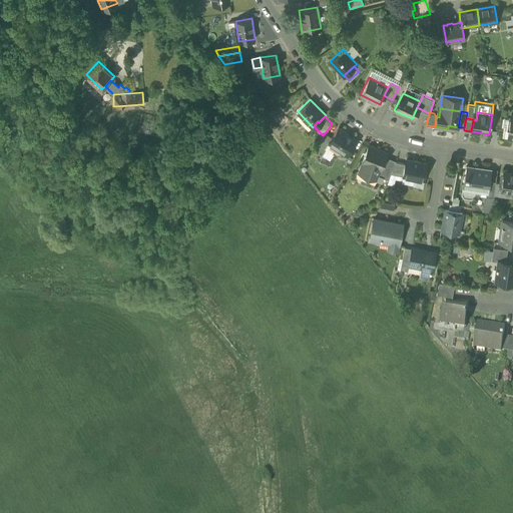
[(503,136),(507,137),(509,125),(511,125),(512,119),(510,119),(505,118),(504,119),(503,124),(504,126),(503,136)]
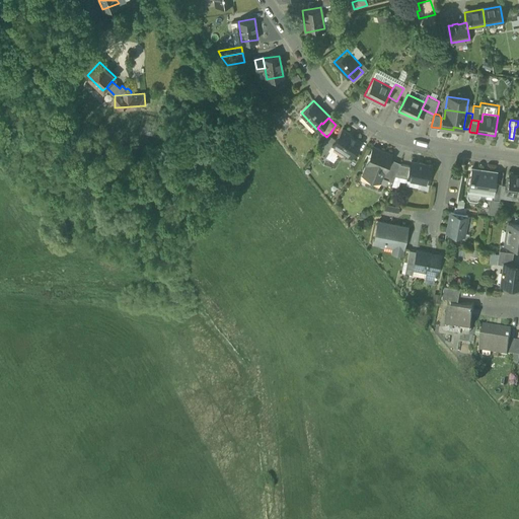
[(334,142),(329,149),(336,153),(339,149),(351,156),(361,141),(349,133),(350,133),(343,128),(336,138),(334,142)]
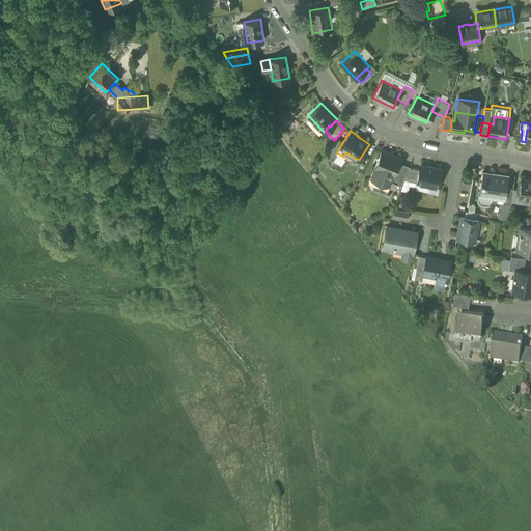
[(343,141),(337,137),(334,140),(329,147),(337,152),(341,145),(343,141)]
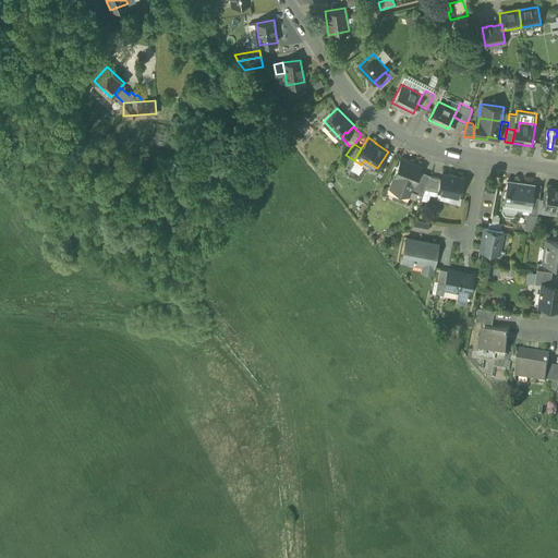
[(350,167),(354,160),(346,155),(342,161),(350,167)]
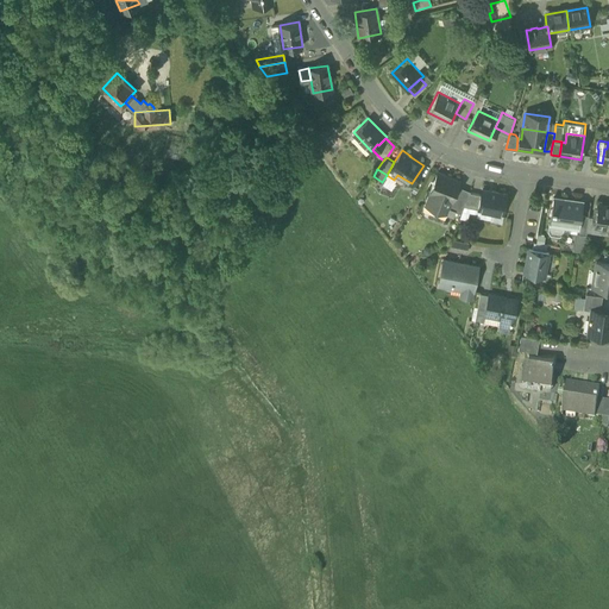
[(437,171),(429,192),(451,200),(456,189),(457,186),(459,181),(437,171)]
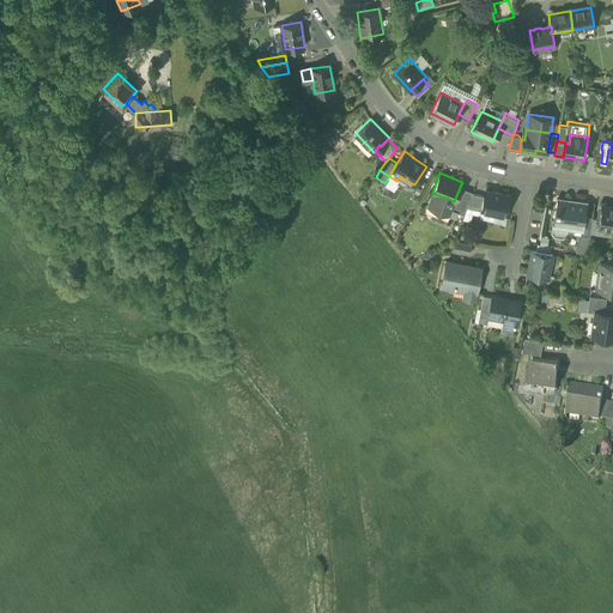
[(481,210),(496,212),(505,214),(510,193),(496,190),(495,194),(485,192),(486,188),(485,188),(484,195),(481,210)]
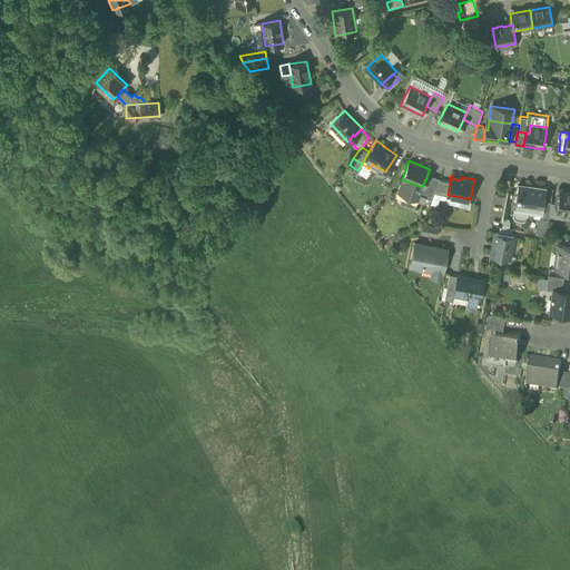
[(431,199),(434,193),(438,183),(426,177),(422,187),(420,194),(425,196),(431,199)]
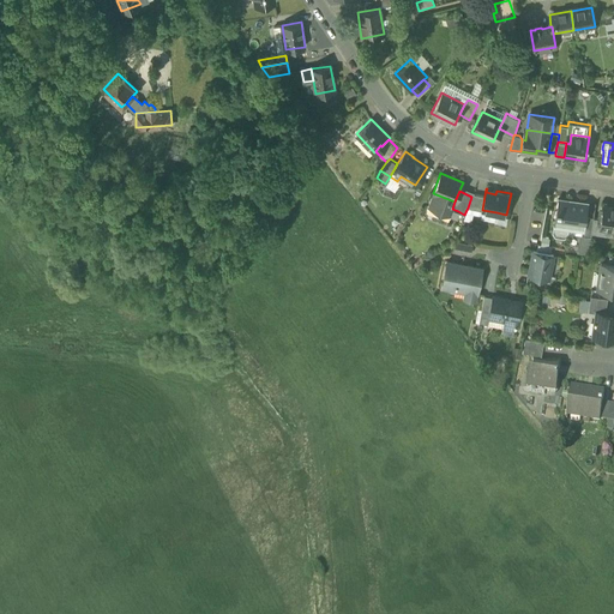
[(452,209),(455,202),(433,193),(428,204),(451,214),(452,209)]
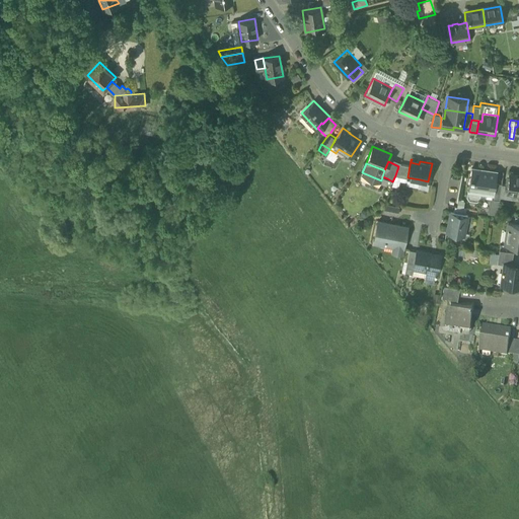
[(399,163),(398,166),(395,175),(408,177),(410,165),(399,163)]
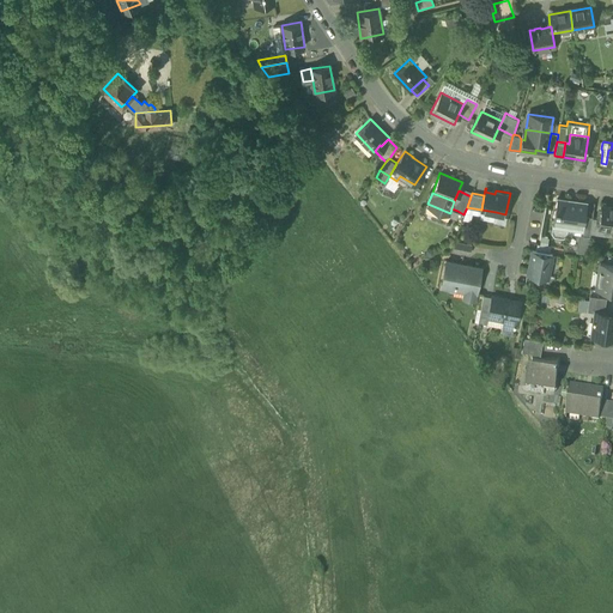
[(557,198),(553,223),(566,224),(566,220),(582,223),(583,223),(584,216),(587,202),(557,198)]
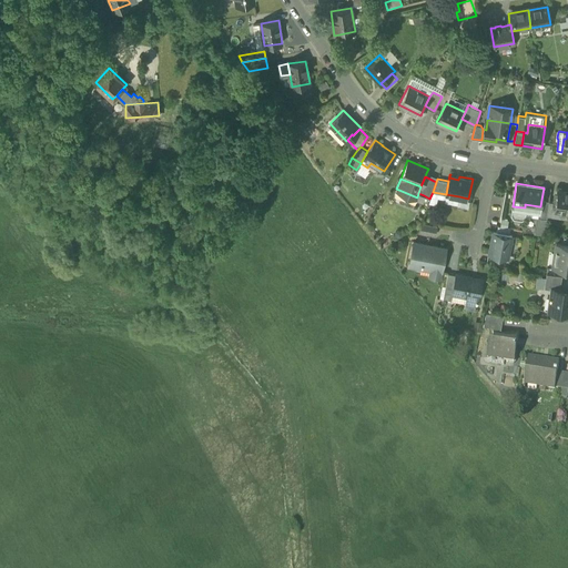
[(395,191),(416,199),(417,198),(396,189),(395,191)]
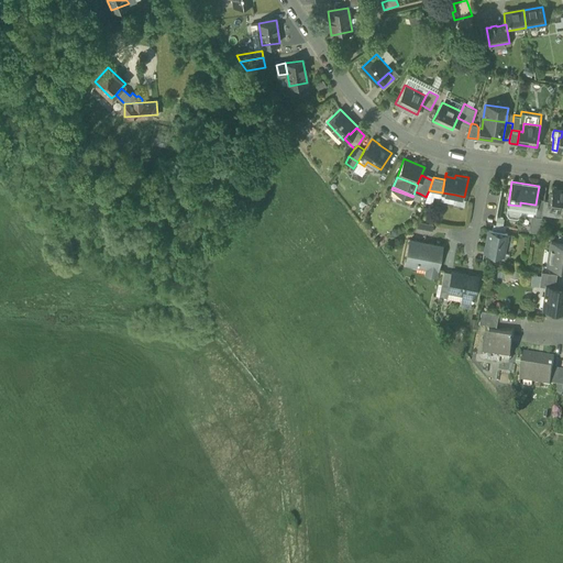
[(548,214),(561,216),(562,210),(562,189),(552,188),(550,200),(548,214)]
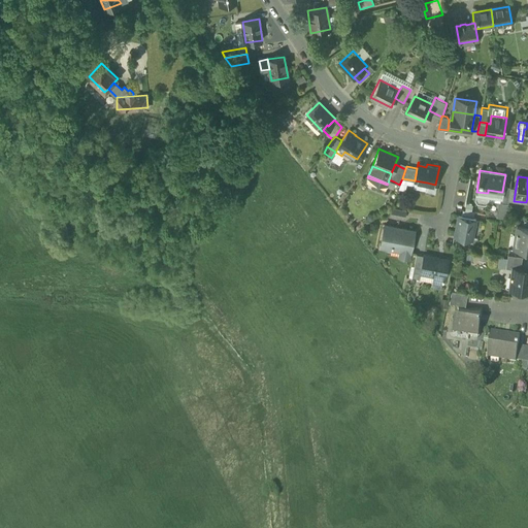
[(507,203),(508,200),(510,187),(503,186),(502,192),(501,192),(500,195),(499,202),(507,203)]
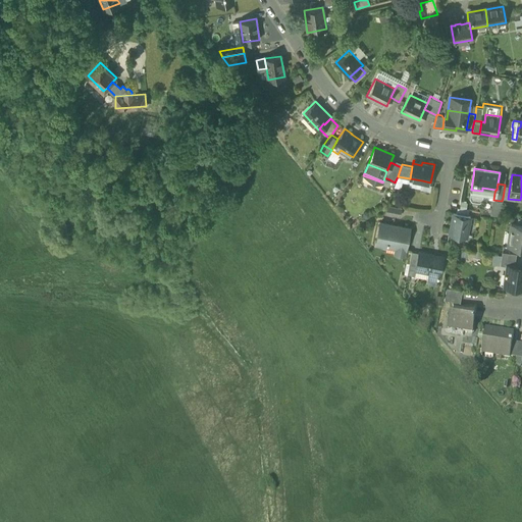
[(481,198),(482,191),(471,190),(470,196),(472,199),(478,200),(481,198)]
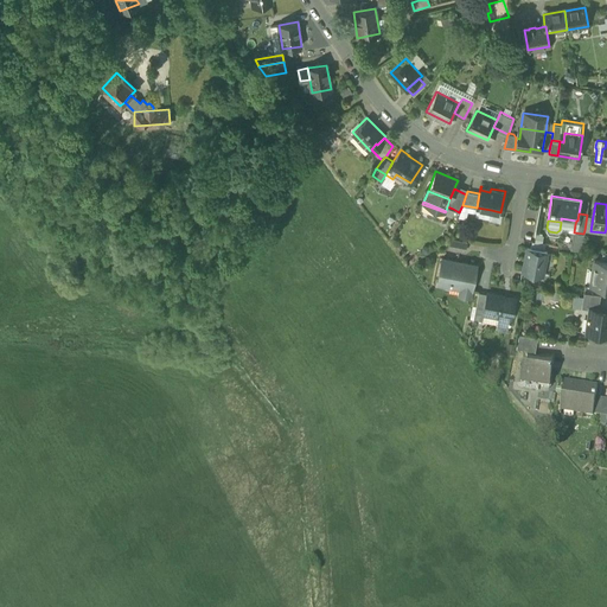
[(581,250),(583,234),(574,232),(572,249),(581,250)]
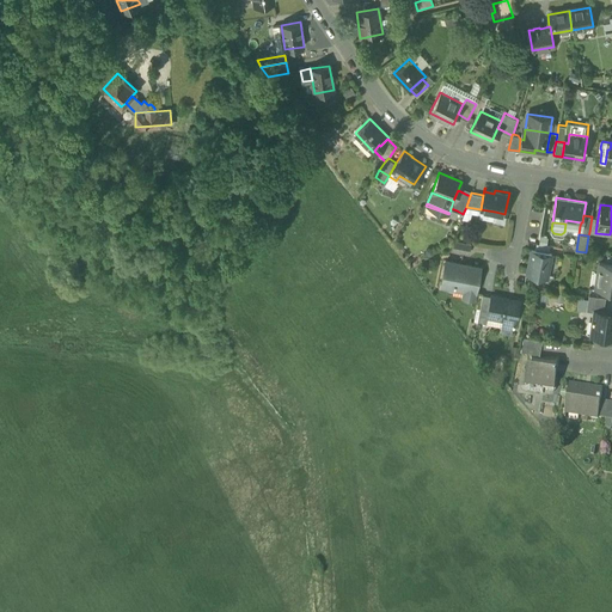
[(451,249),(467,252),(470,243),(453,239),(451,249)]
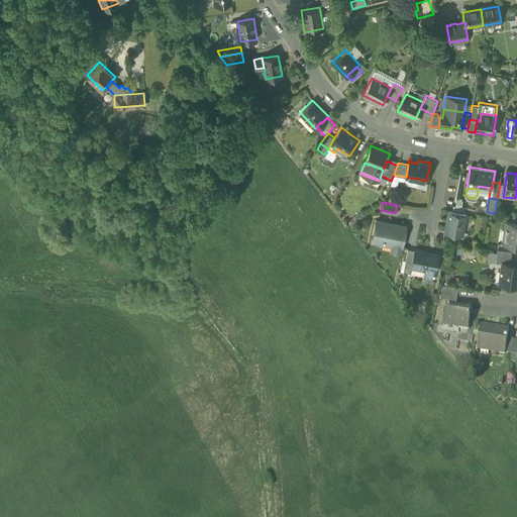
[(452,211),(466,214),(467,208),(453,205),(452,211)]
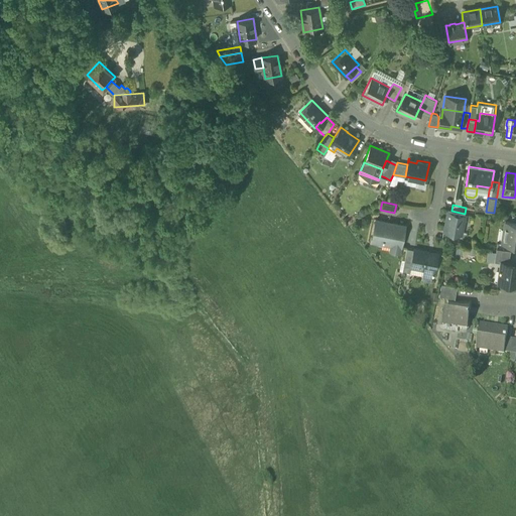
[(443,230),(462,234),(465,214),(452,211),(447,211),(443,230)]
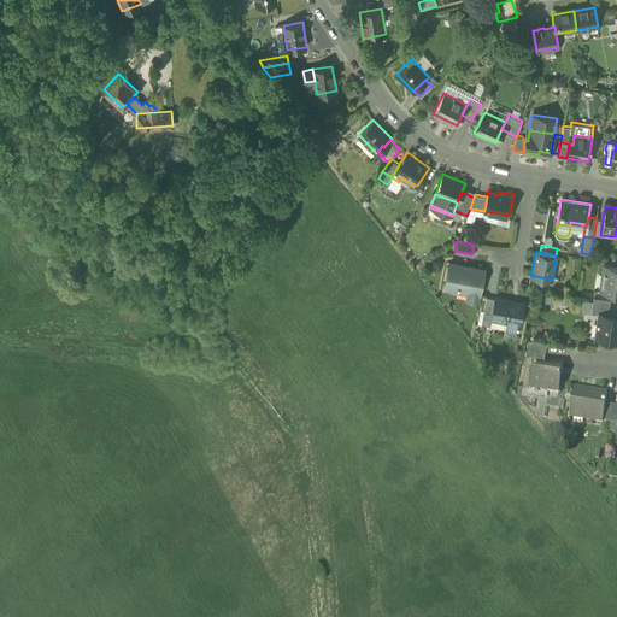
[(465,298),(477,300),(485,269),(448,262),(444,285),(466,289),(465,298)]
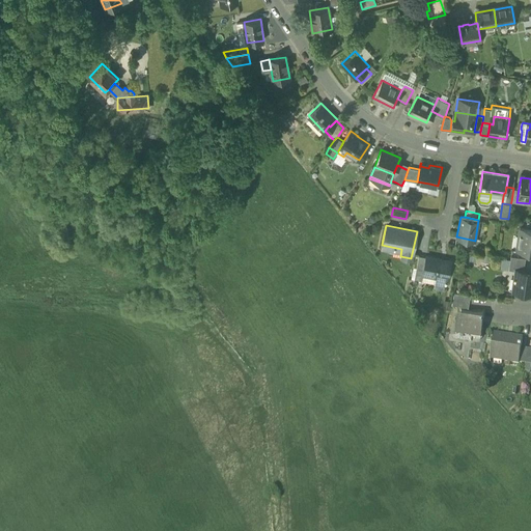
[(519,250),(530,251),(530,228),(526,227),(520,226),(518,236),(521,236),(519,250)]
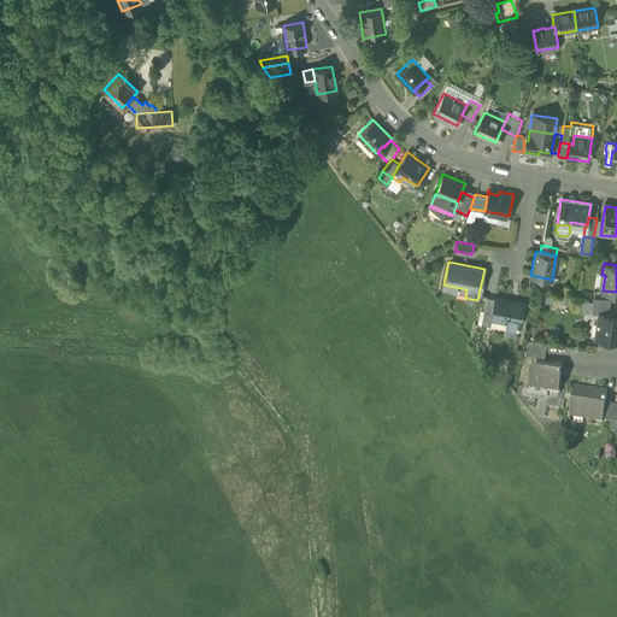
[(481,323),(489,324),(491,318),(494,298),(486,295),(481,323)]
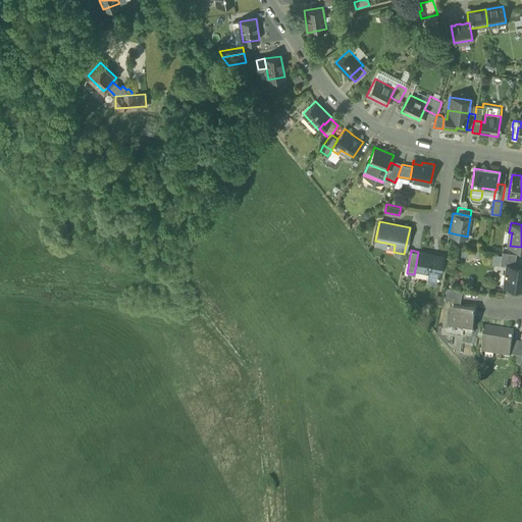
[(438,273),(440,274),(444,256),(418,251),(418,252),(415,269),(428,271),(438,273)]
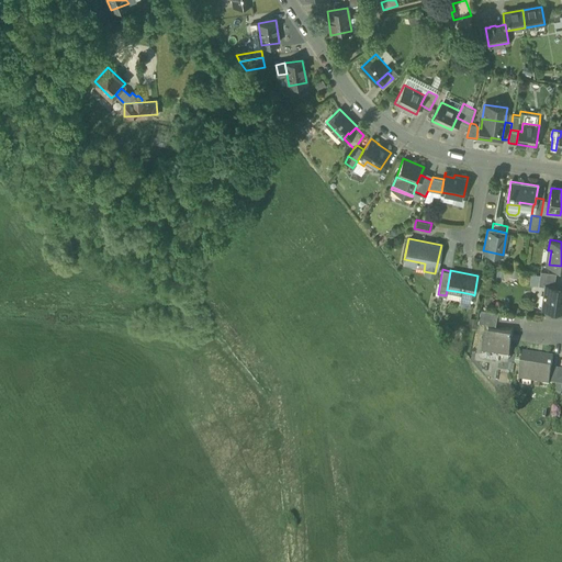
[(546,284),(553,285),(555,272),(540,270),(538,284),(546,285),(546,284)]
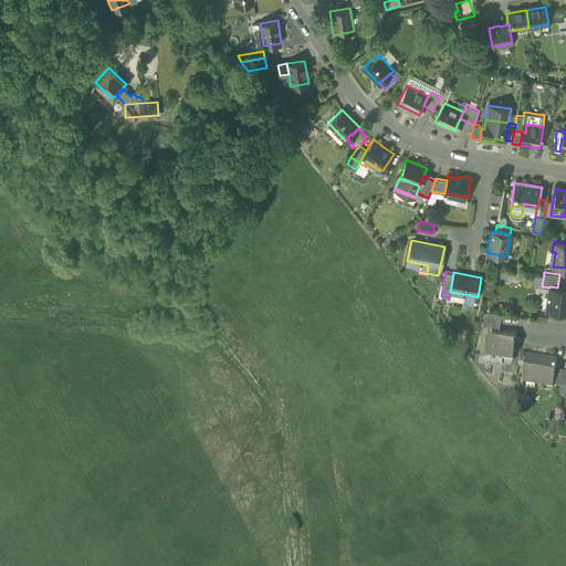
[(546,308),(565,311),(565,289),(557,287),(549,286),(549,287),(546,308)]
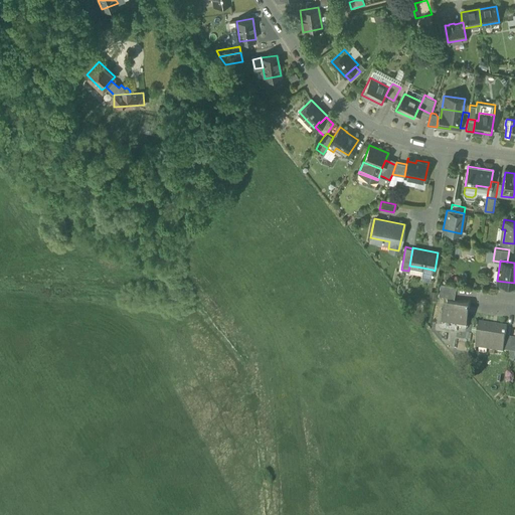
[(438,295),(454,297),(455,285),(440,283),(438,295)]
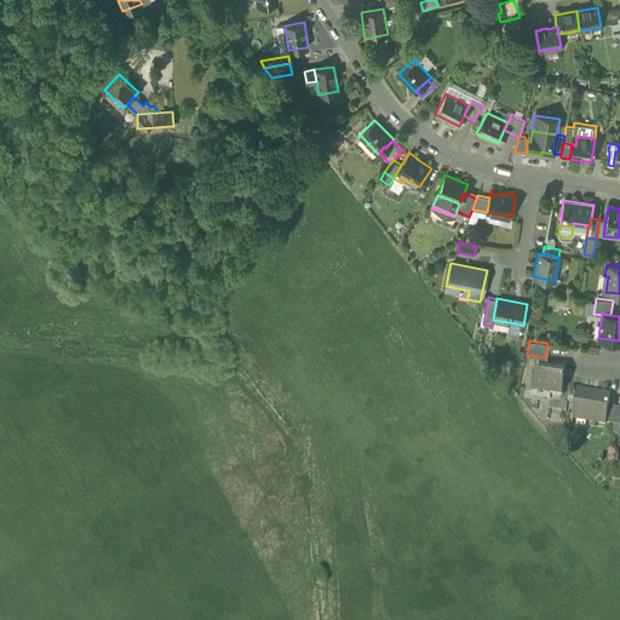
[(516,349),(516,361),(526,361),(526,349),(516,349)]
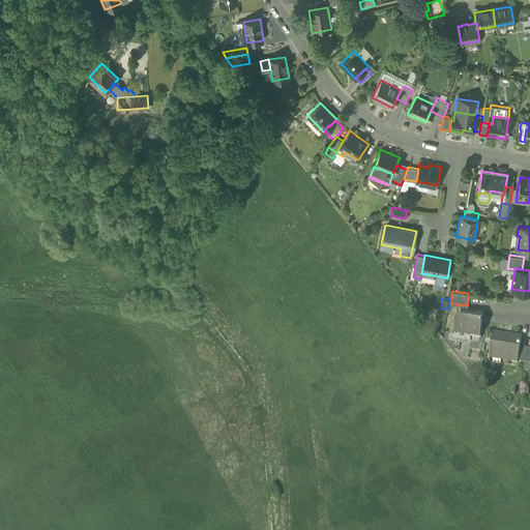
[(471,339),(480,340),(484,313),(470,311),(470,310),(460,307),(457,333),(471,335),(471,339)]
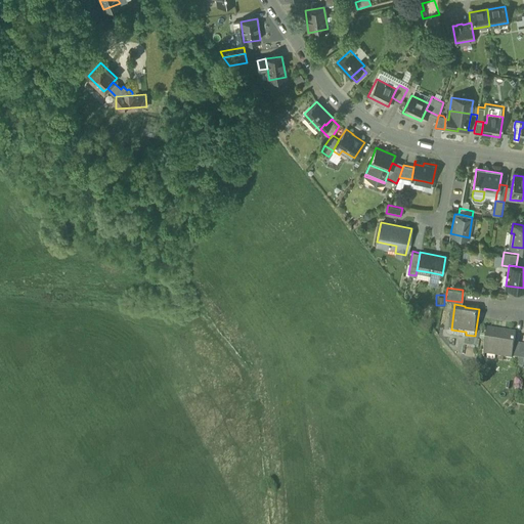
[(501,353),(500,359),(513,360),(515,345),(516,337),(488,332),(484,356),(485,356),(486,350),(501,353)]
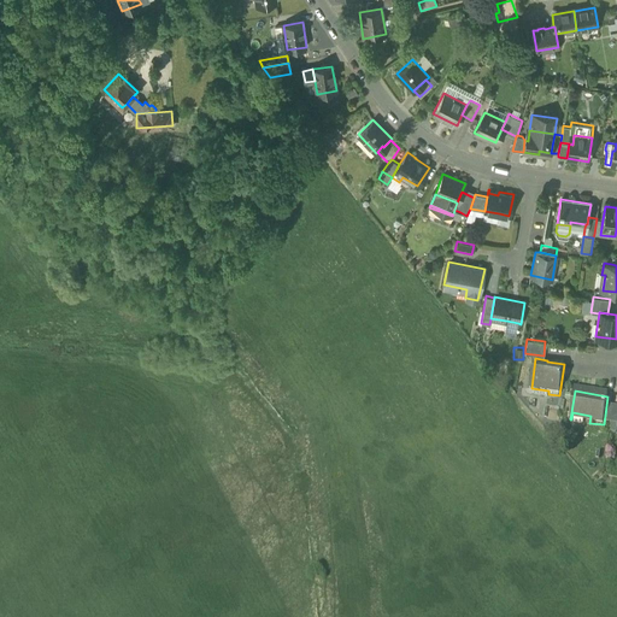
[(573,412),(571,419),(589,423),(591,416),(573,412)]
